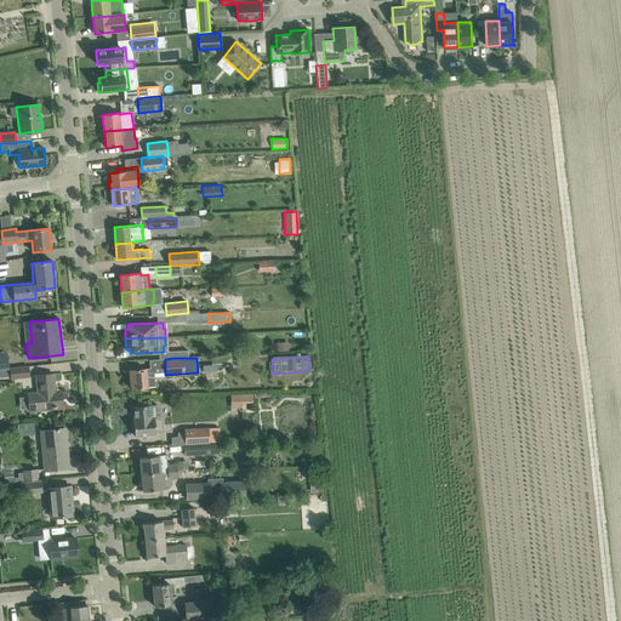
[(11,380),(29,377),(28,366),(10,369),(11,380)]
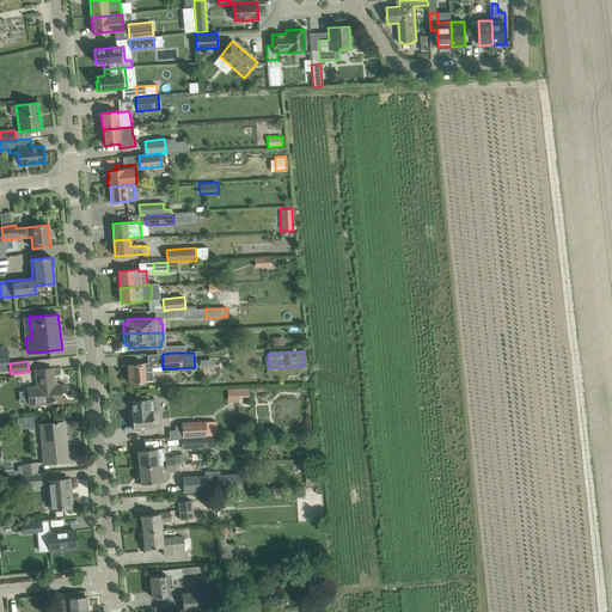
[(128,365),(129,383),(153,381),(151,362),(144,363),(128,365)]
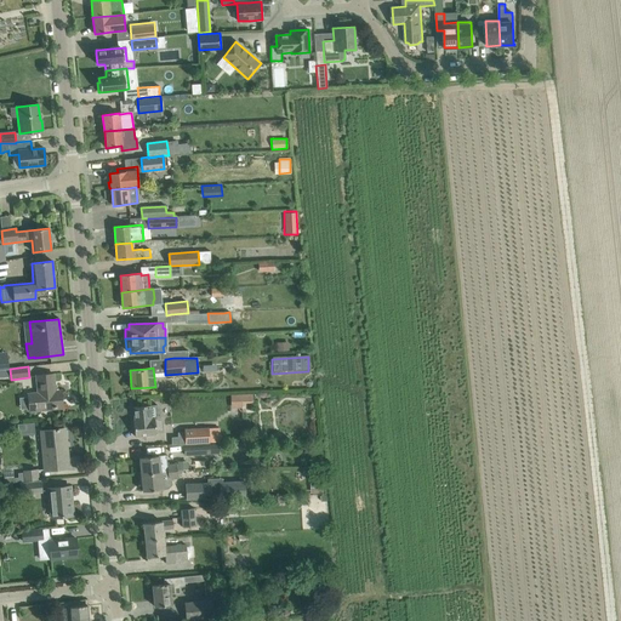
[(62,406),(61,396),(55,397),(55,391),(53,374),(36,376),(38,394),(28,396),(29,411),(40,410),(40,409),(62,406)]
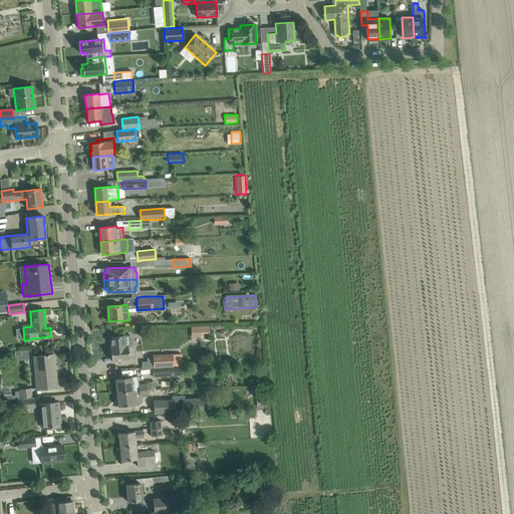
[(200,333),(209,333),(209,326),(191,326),(191,338),(200,337),(200,333)]
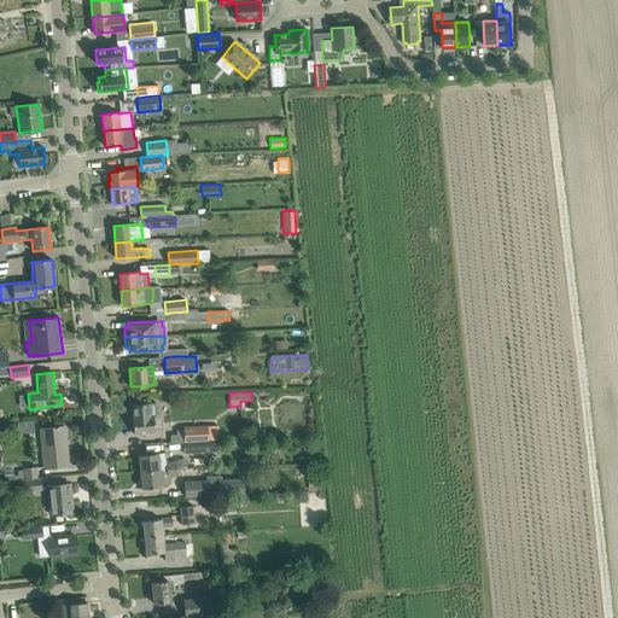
[(155,432),(153,418),(158,417),(161,414),(161,406),(156,403),(150,403),(133,406),(134,418),(133,419),(134,435),(155,432)]
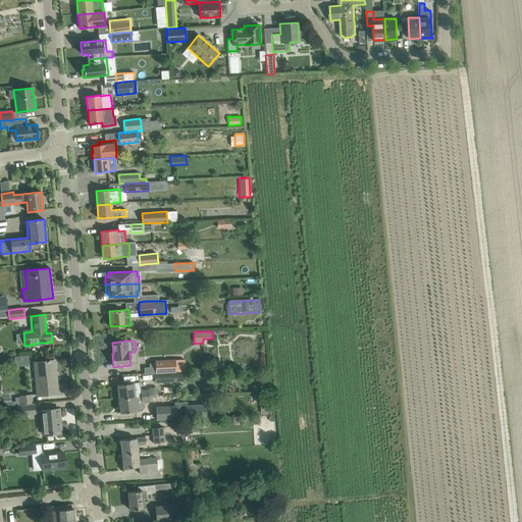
[(15,356),(15,365),(29,364),(29,356),(15,356)]
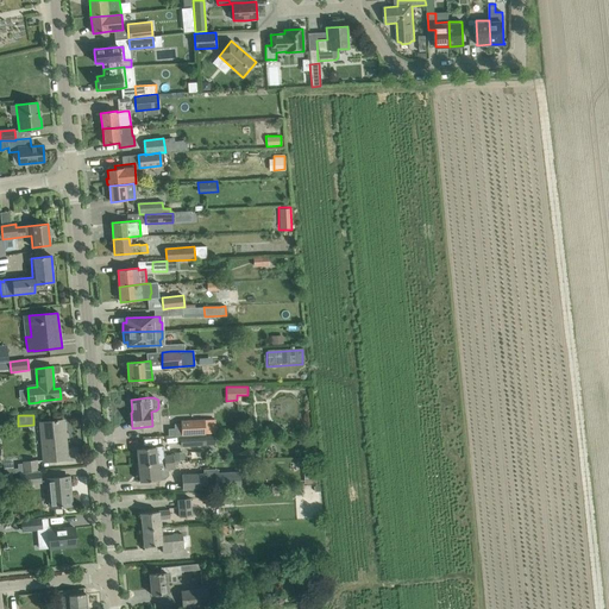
[(181,421),(182,435),(217,433),(215,419),(205,420),(181,421)]
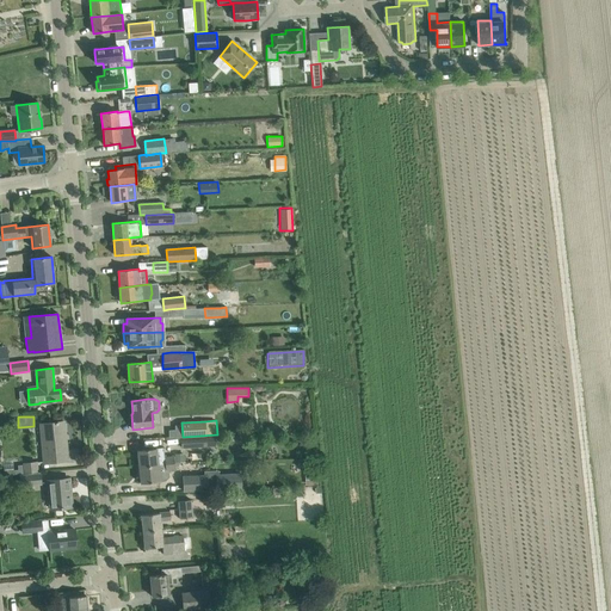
[(63,421),(39,424),(43,462),(67,460),(65,434),(63,421)]
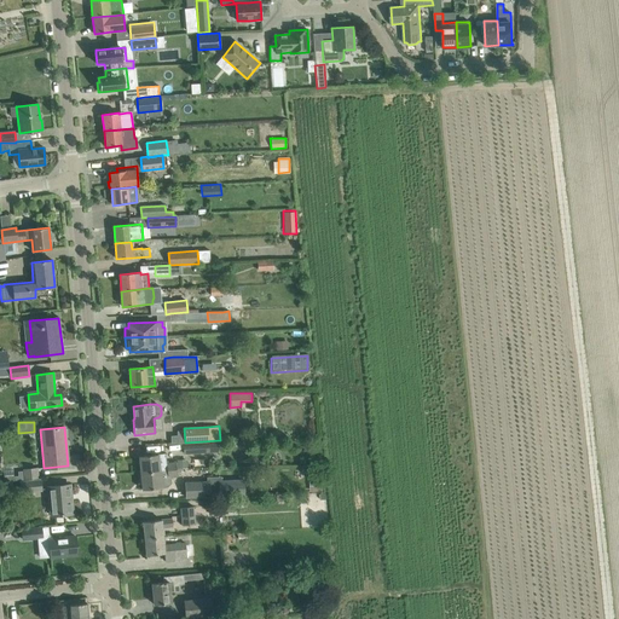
[(183,444),(184,455),(209,453),(208,443),(183,444)]
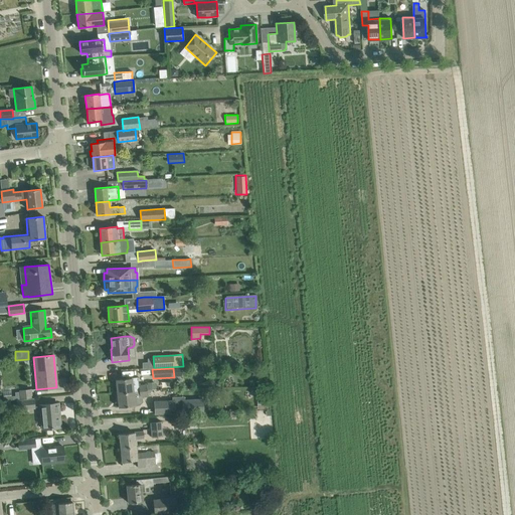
[(116,379),(117,393),(133,392),(139,391),(147,390),(146,383),(138,384),(137,377),(132,378),(116,379)]
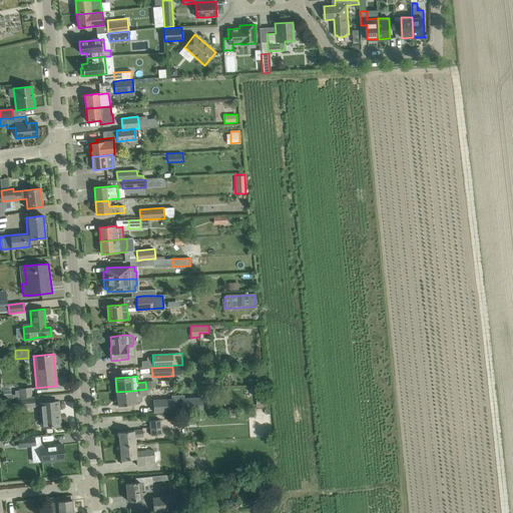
[(18,389),(19,397),(32,396),(31,388),(18,389)]
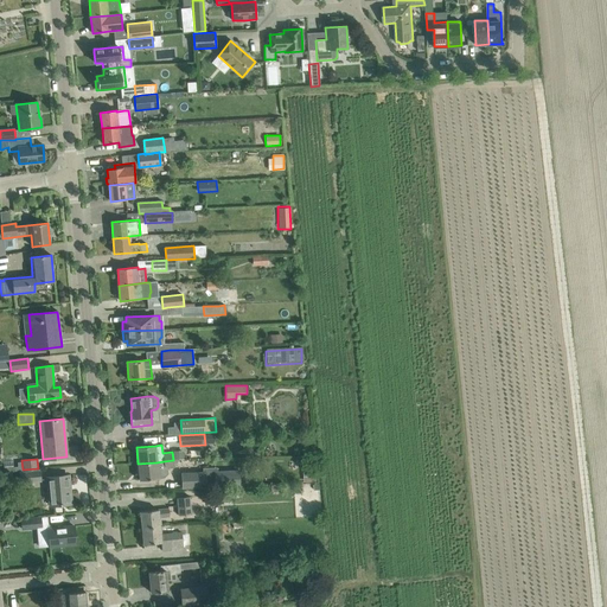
[(157,462),(138,464),(140,480),(158,479),(158,478),(165,477),(168,474),(167,468),(173,467),(173,460),(164,461),(157,462)]
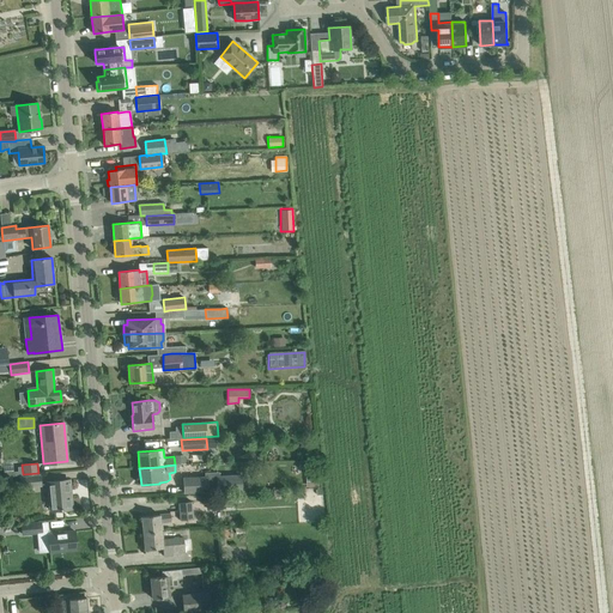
[(308,487),(319,486),(319,474),(307,474),(308,487)]
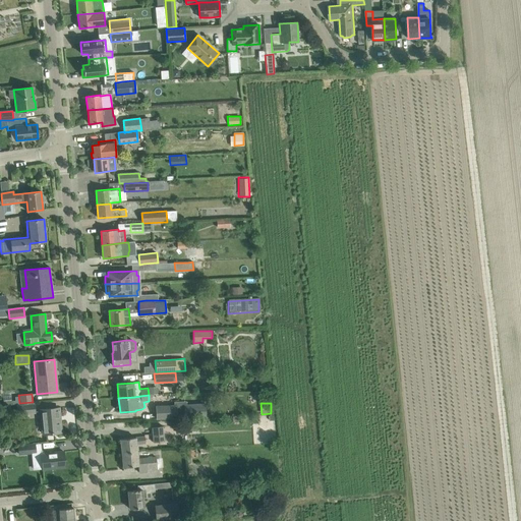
[(16,406),(17,414),(17,415),(35,413),(34,404),(16,406)]
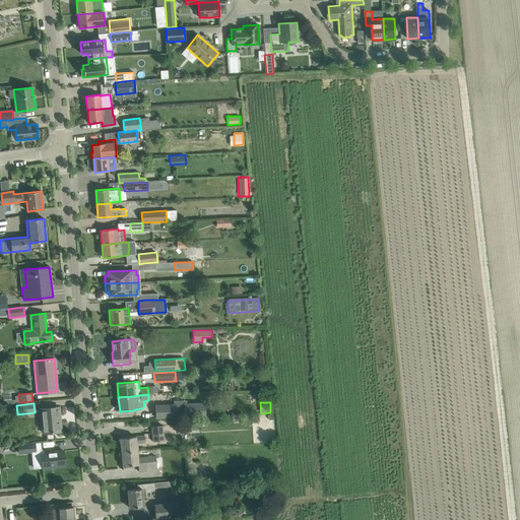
[(184,417),(205,416),(205,404),(184,405),(184,417)]
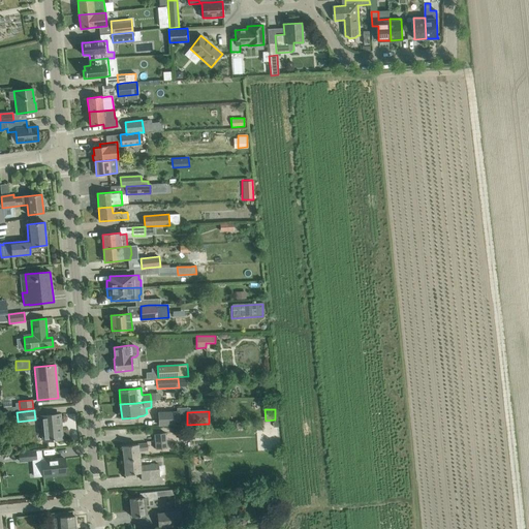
[(158,412),(158,425),(180,425),(180,412),(158,412)]
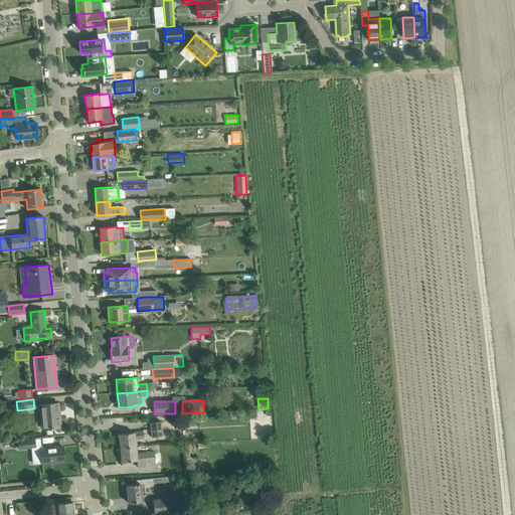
[(39,405),(42,430),(60,427),(58,403),(39,405)]
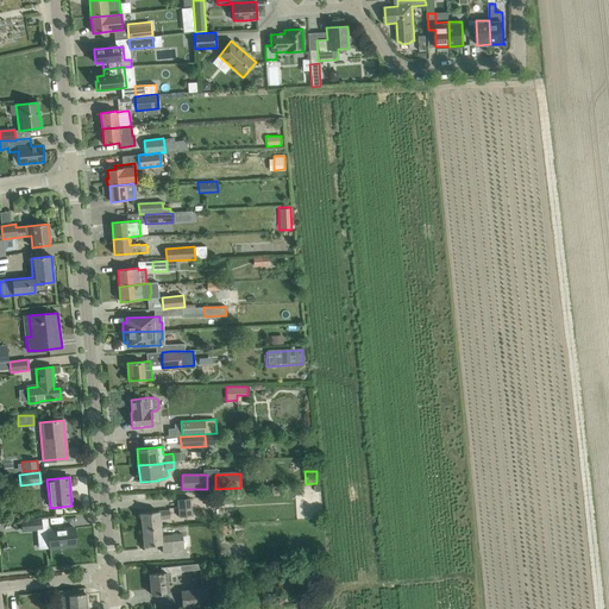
[(231,493),(219,494),(219,501),(219,503),(231,502),(231,493)]
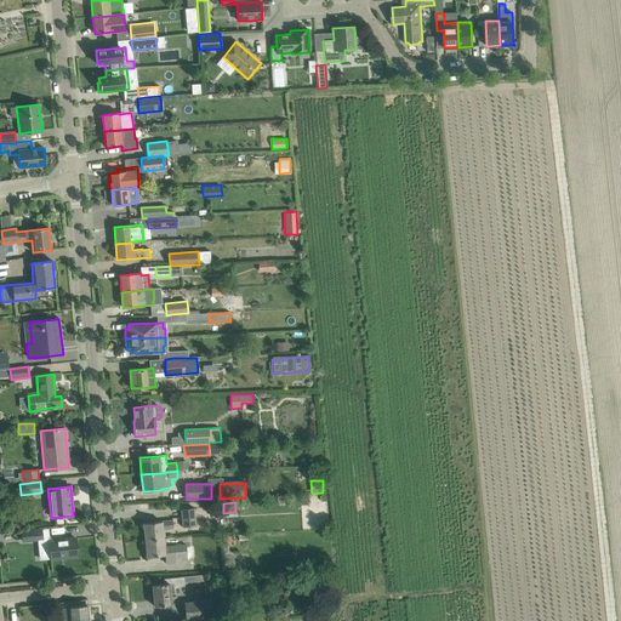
[(181,510),(183,528),(197,527),(194,508),(181,510)]
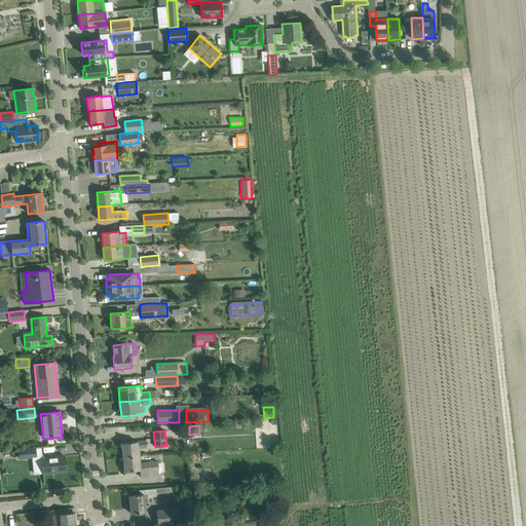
[(121,443),(122,457),(138,456),(138,448),(147,448),(146,441),(137,442),(121,443)]
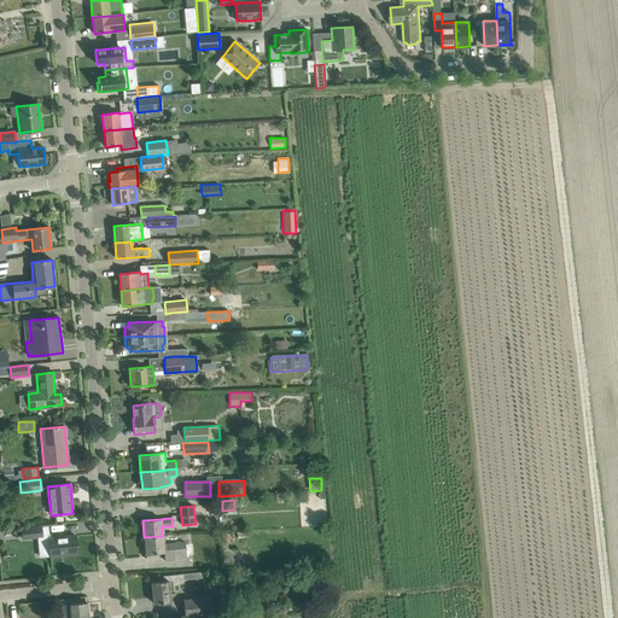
[(21,528),(22,537),(22,540),(42,538),(42,525),(21,528)]
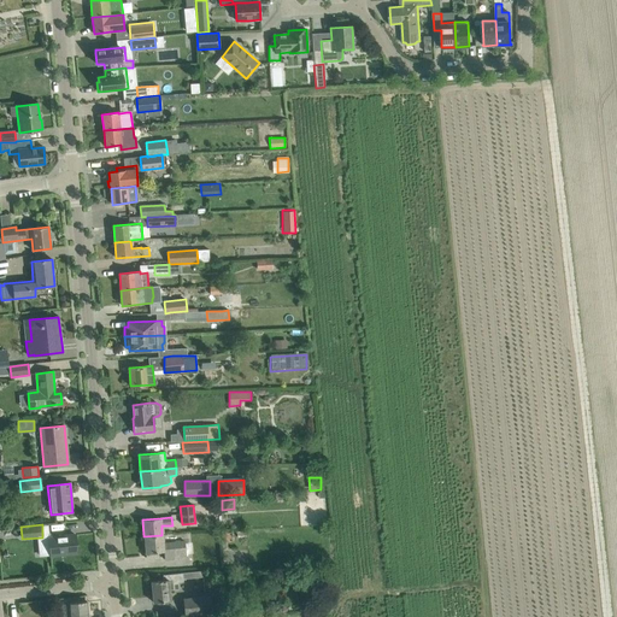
[(48,534),(51,556),(77,553),(75,535),(58,536),(57,533),(48,534)]
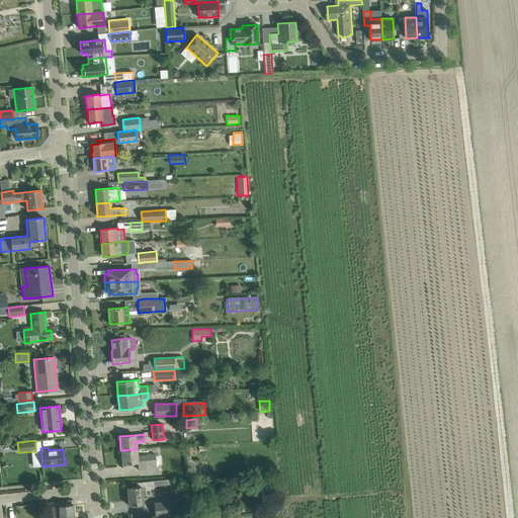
[(136,449),(120,450),(122,464),(138,463),(138,470),(148,468),(156,468),(155,454),(137,456),(136,449)]
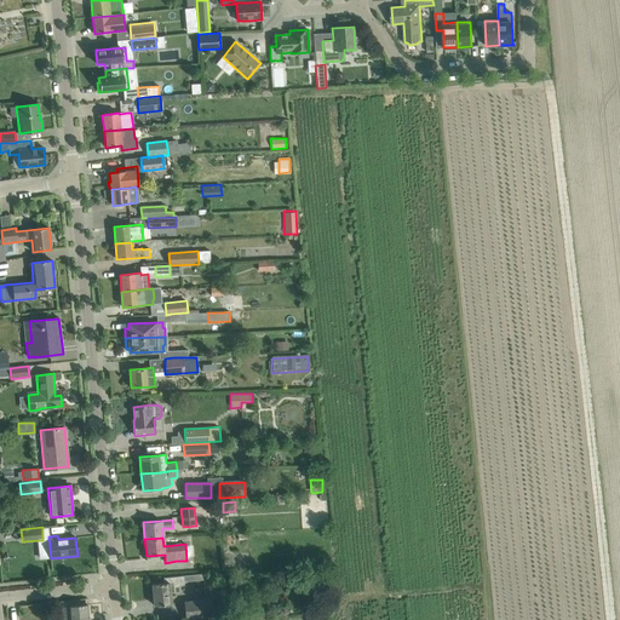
[(151,584),(154,606),(171,604),(170,593),(176,592),(176,585),(184,585),(184,581),(204,580),(204,574),(164,578),(164,584),(151,584)]
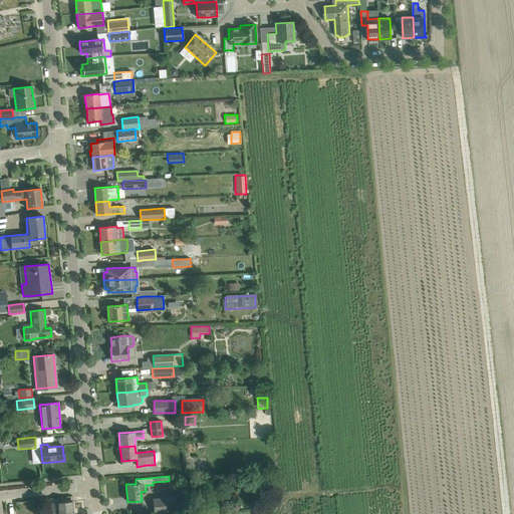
[(175,497),(153,499),(154,512),(176,510),(175,497)]
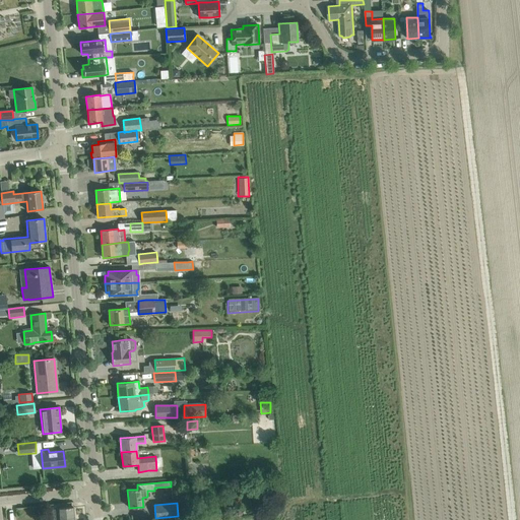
[(57,509),(58,519),(57,519),(73,519),(73,507),(57,509)]
